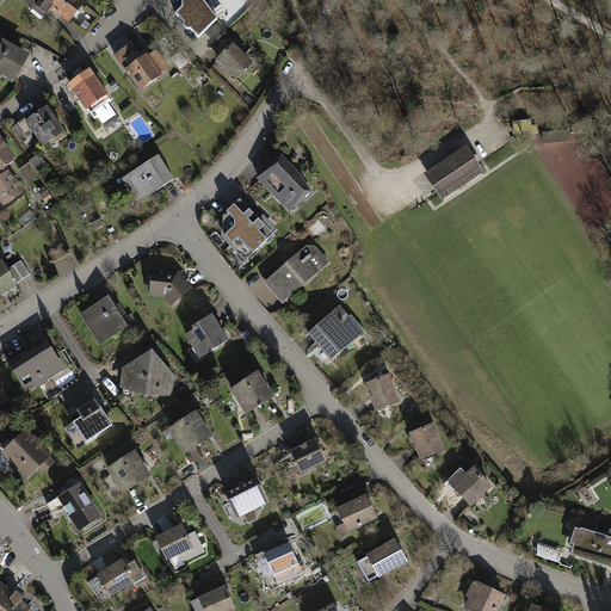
[(28,0),(24,6),(44,22),(51,12),(69,26),(87,4),(82,0),(28,0)]
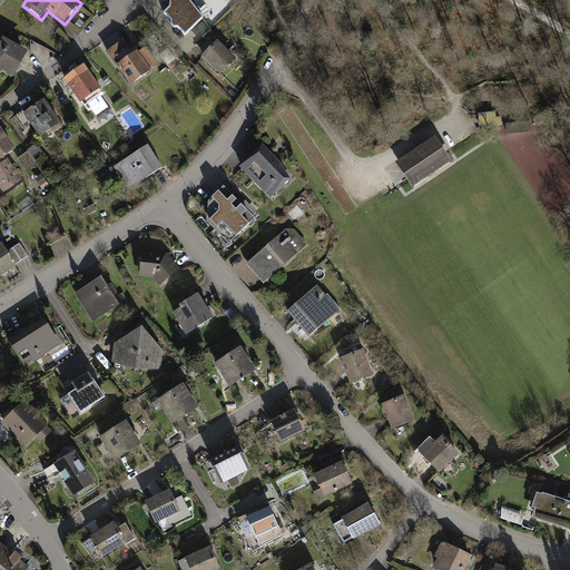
[(203,19),(187,0),(167,0),(170,3),(172,9),(165,15),(173,22),(173,27),(175,29),(179,29),(186,37),(203,19)]
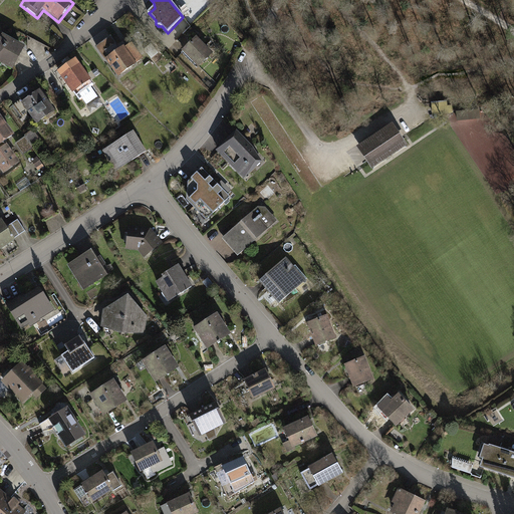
[(4,34),(1,39),(0,37),(0,62),(15,70),(27,46),(4,34)]
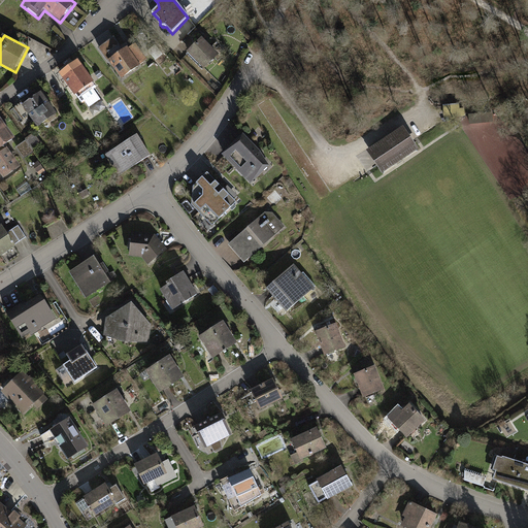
[(206,71),(220,57),(203,39),(189,55),(206,71)]
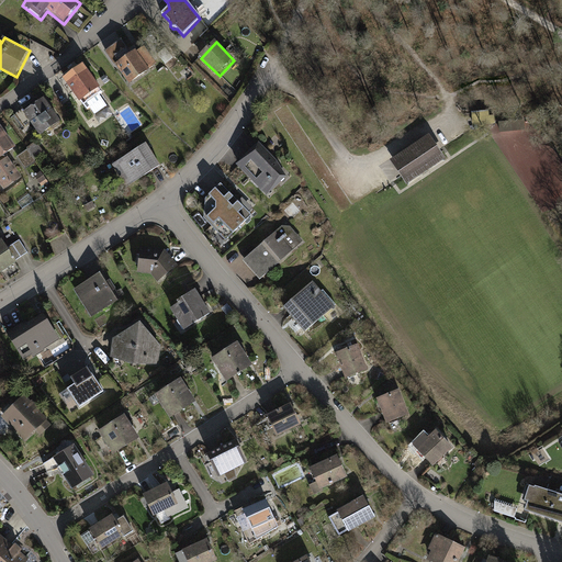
[(117,70),(130,87),(148,74),(136,56),(133,58),(122,43),(104,55),(116,70),(117,70)]
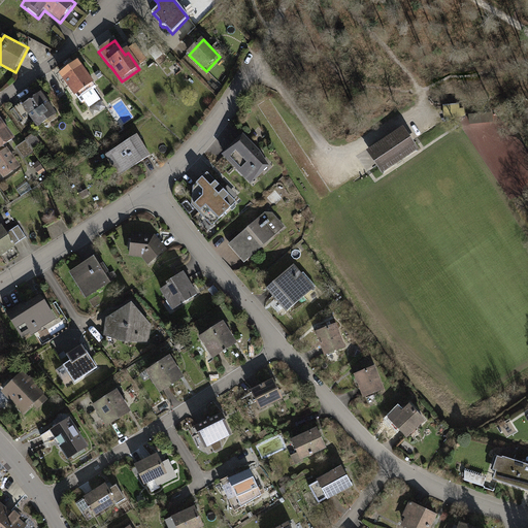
[(76,59),(57,72),(73,94),(74,93),(81,102),(95,93),(93,90),(96,87),(91,81),(93,80),(76,59)]
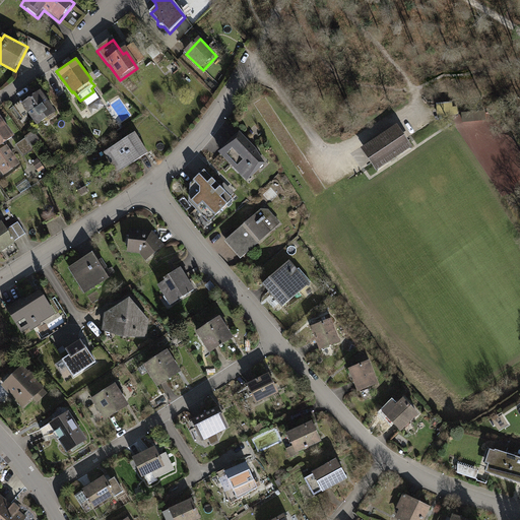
[(41,126),(59,113),(44,90),(40,93),(37,89),(15,106),(24,119),(31,114),(41,126)]
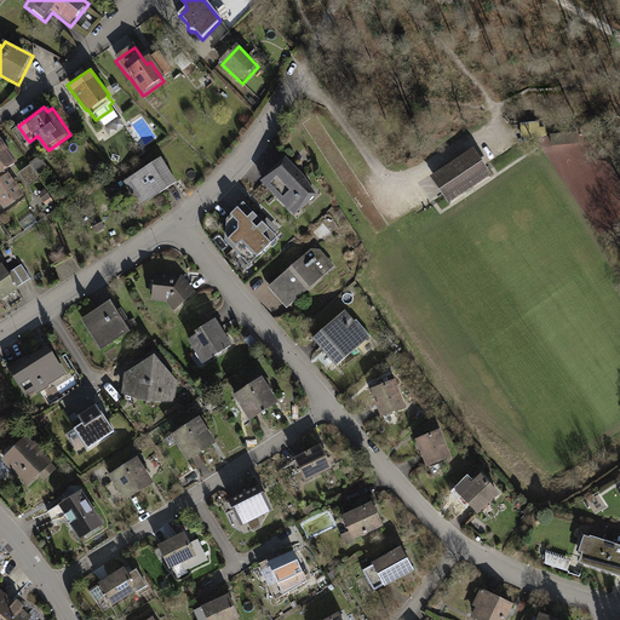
[(580,143),(579,131),(551,133),(552,145),(580,143)]
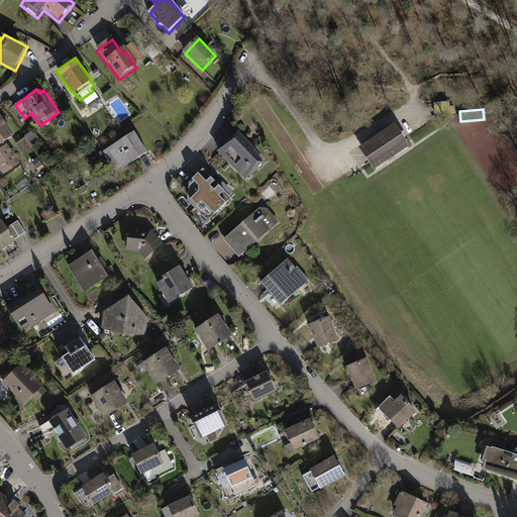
[(2,114),(0,114),(0,164),(7,174),(23,163),(9,143),(18,136),(2,114)]
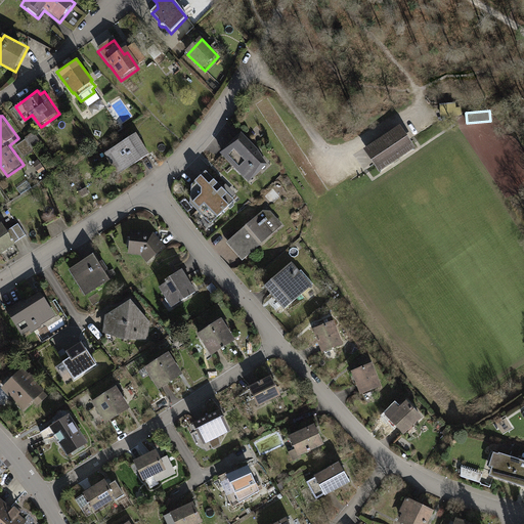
[(416,147),(400,124),(363,148),(379,171),(416,147)]
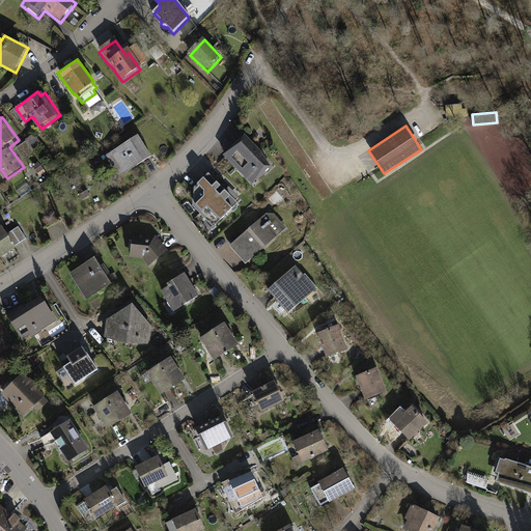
[(25,158),(44,146),(37,136),(19,147),(25,158)]
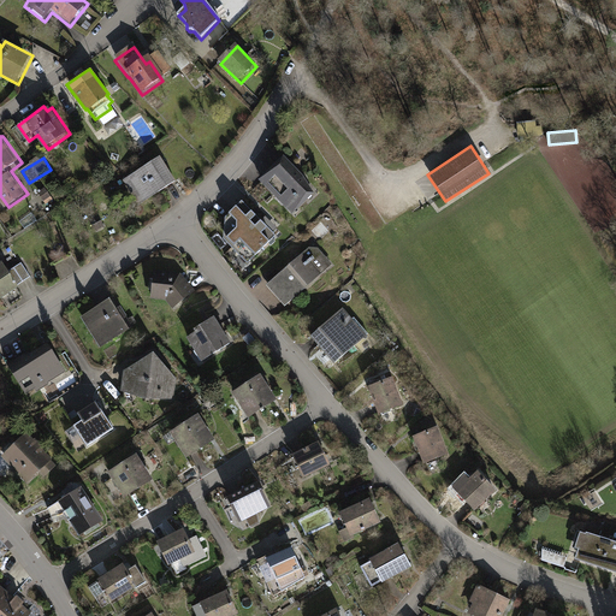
[(284,158),(260,182),(294,214),(317,190),(284,158)]
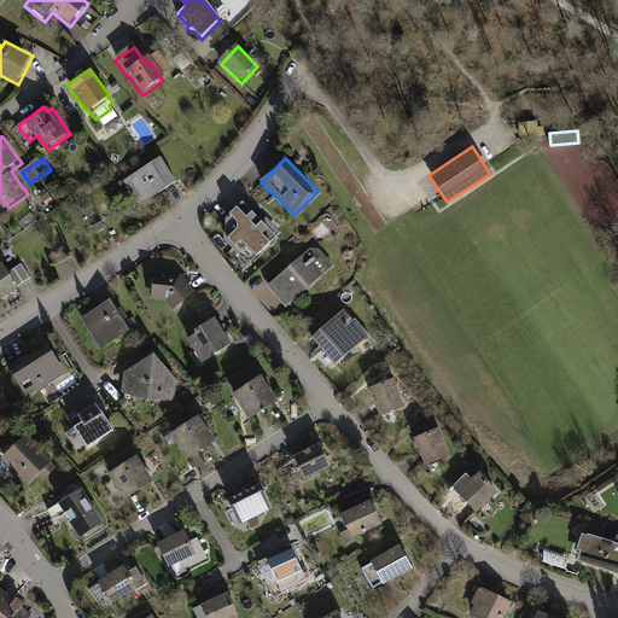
[(178,185),(162,159),(123,182),(139,208),(178,185)]
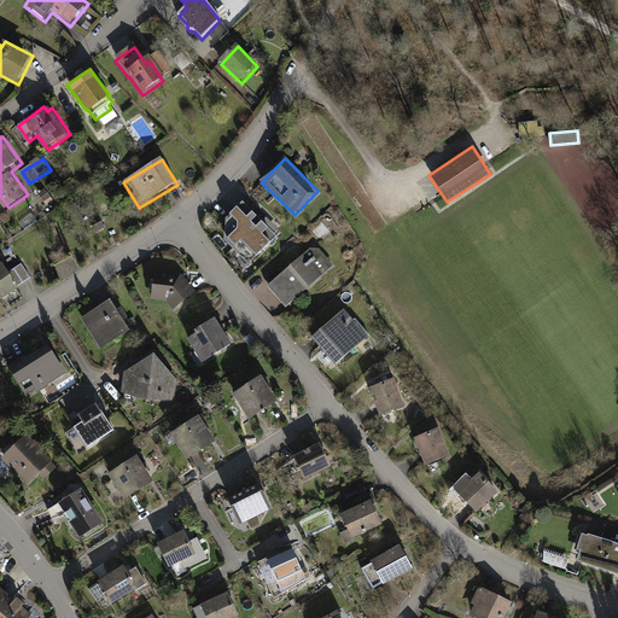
[(24,205),(28,214),(40,209),(36,200),(24,205)]
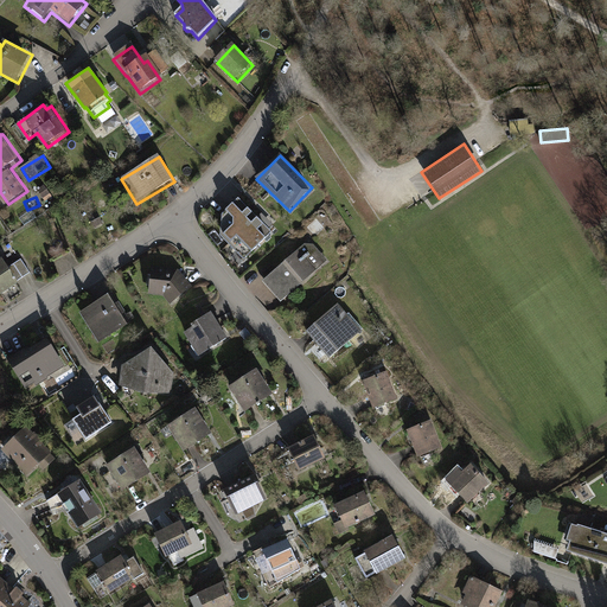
[(272,231),(240,197),(223,212),(221,232),(244,259),(272,231)]
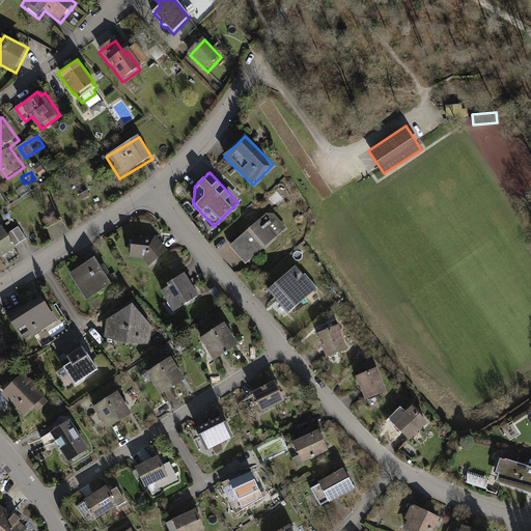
[(268,212),(228,244),(245,262),(286,226),(274,212),(268,212)]
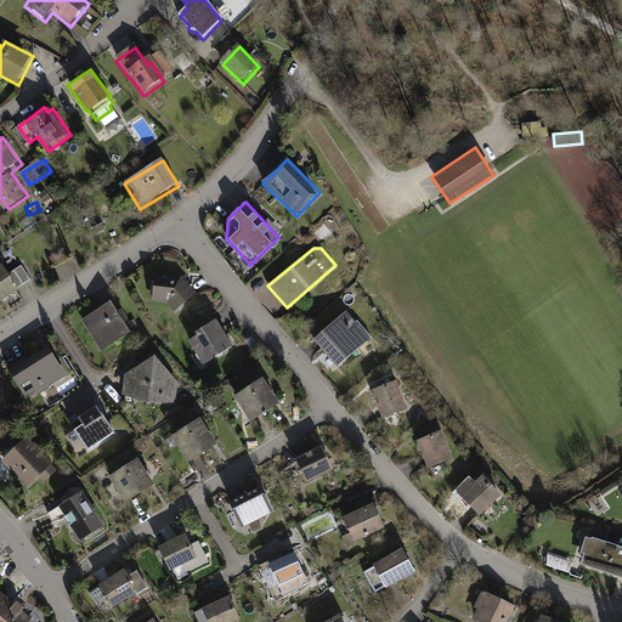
[(17,288),(33,280),(24,265),(9,275),(17,288)]
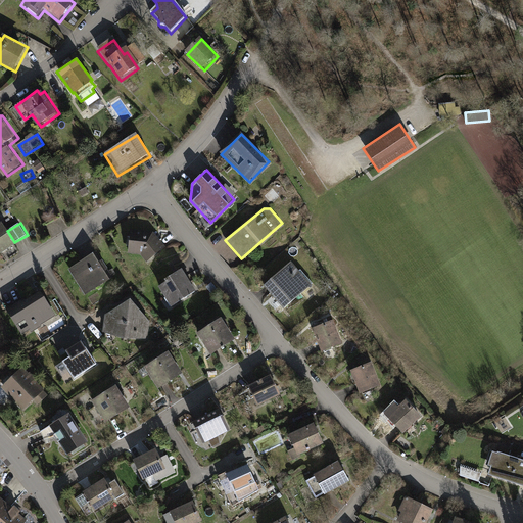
[(5,263),(20,253),(2,225),(0,226),(0,256),(5,263)]
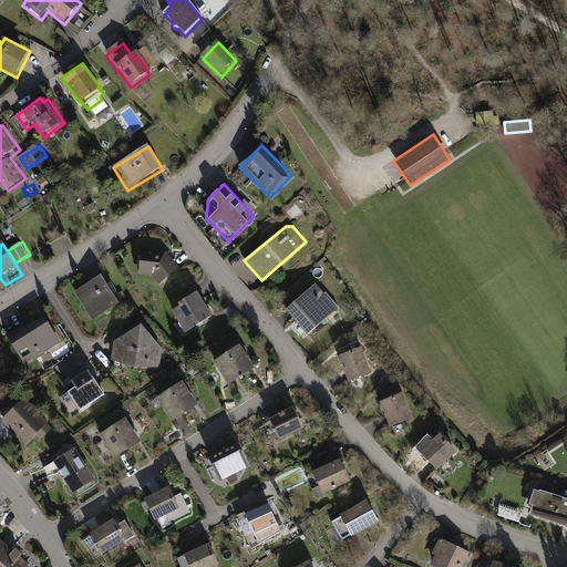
[(143,246),(137,272),(152,275),(158,282),(179,266),(166,249),(143,246)]
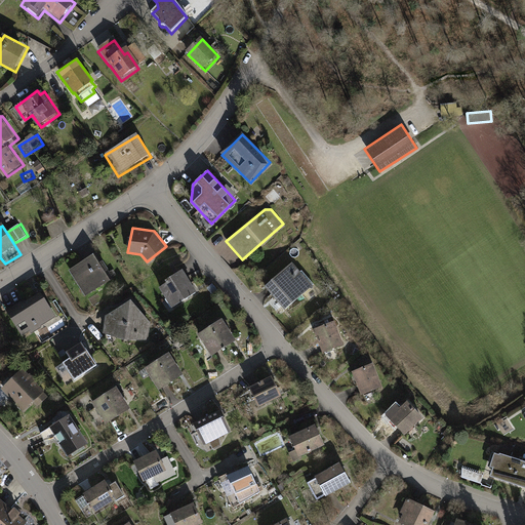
[(94,252),(68,269),(84,295),(111,279),(94,252)]
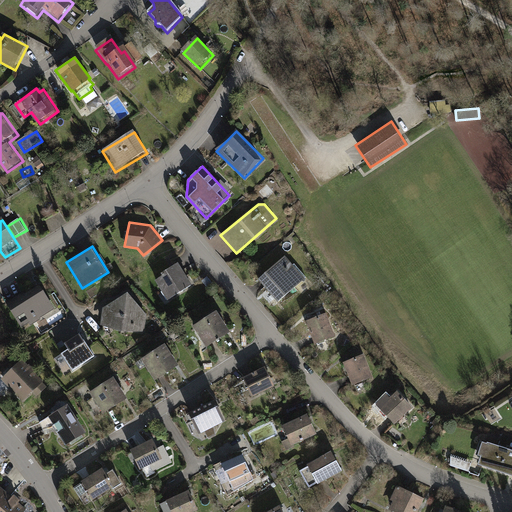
[(281,300),(306,277),(285,254),(260,278),(281,300)]
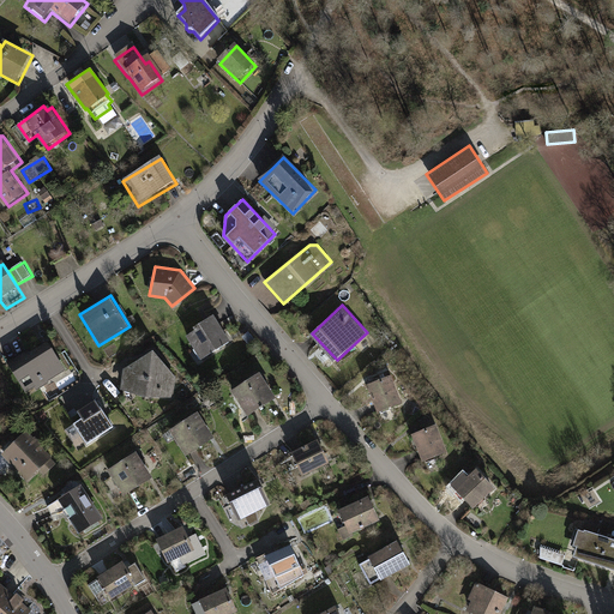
[(202,360),(232,342),(215,314),(194,326),(196,330),(186,336),(202,360)]
